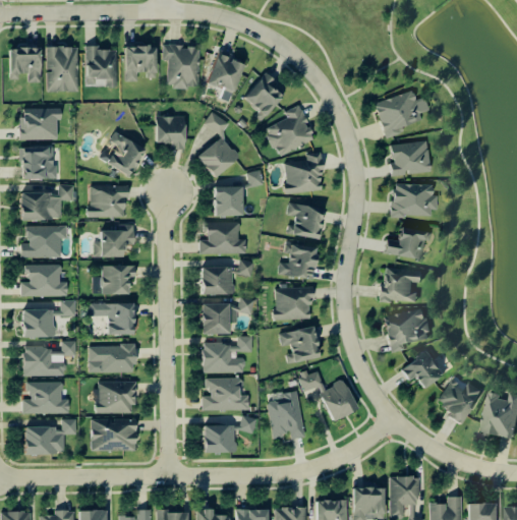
[(124,48),(134,48),(134,45),(148,45),(148,48),(155,48),(155,77),(147,77),(147,72),(136,72),(136,80),(124,81),(124,48)]
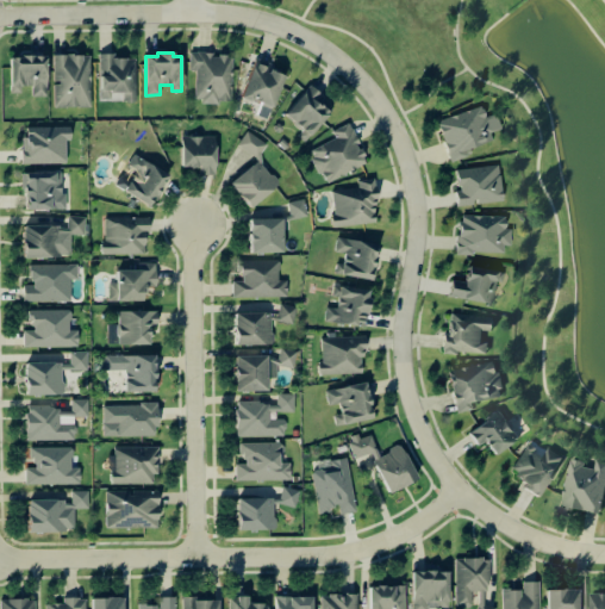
[(226,58),(234,58),(231,101),(219,100),(219,104),(201,104),(201,99),(195,99),(197,70),(189,70),(191,53),(214,54),(214,57),(218,57),(219,55),(226,55),(226,58)]
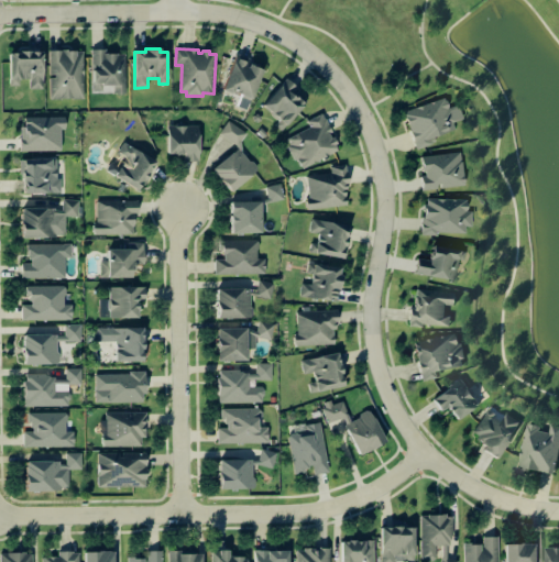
[(103,85),(103,90),(92,90),(92,54),(92,50),(106,50),(106,54),(125,54),(125,94),(114,94),(114,85),(103,85)]
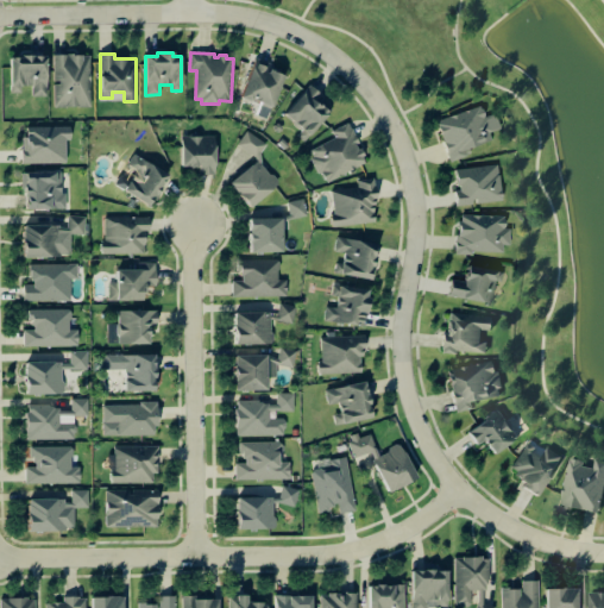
[(90,56),(90,107),(55,108),(55,56),(90,56)]
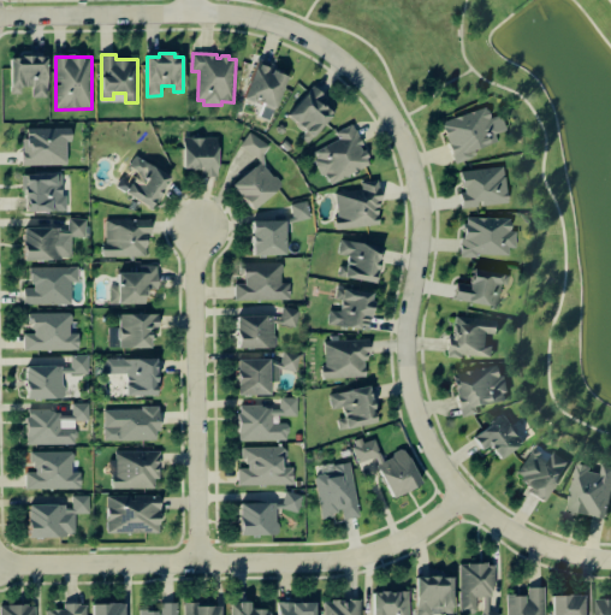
[(22,88),(22,94),(10,94),(10,59),(46,59),(47,98),(34,98),(33,88),(22,88)]
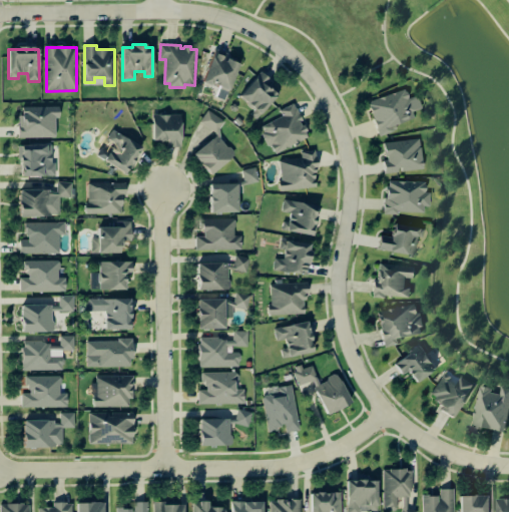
[(225,62),(226,59),(238,63),(228,90),(212,84),(211,86),(202,82),(215,49),(224,52),(221,61),(225,62)]
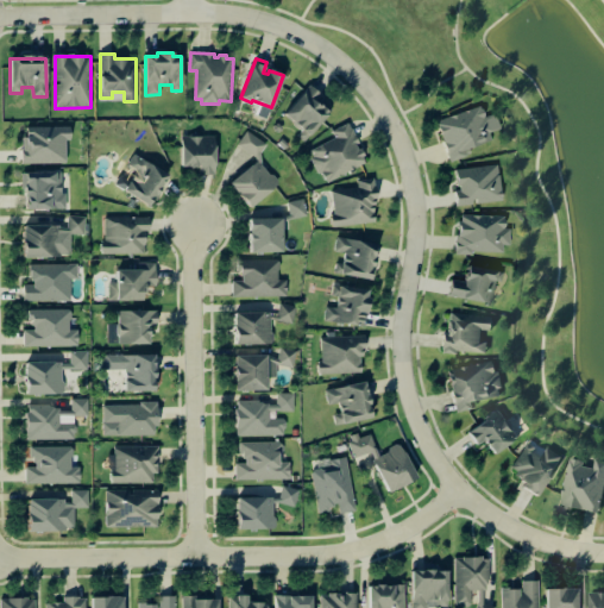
[(304,142),(297,136),(302,130),(284,114),(309,85),(322,95),(319,100),(331,110),(304,142)]
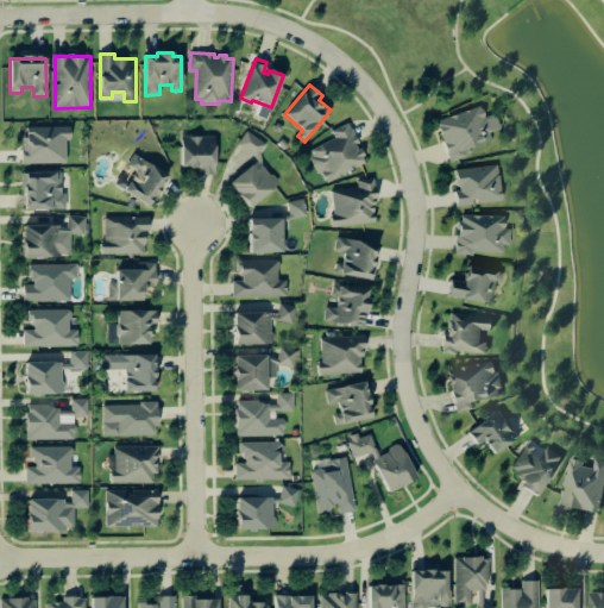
[(436,121),(480,106),(485,117),(496,113),(501,129),(490,133),(494,139),(466,149),(467,156),(451,162),(436,121)]
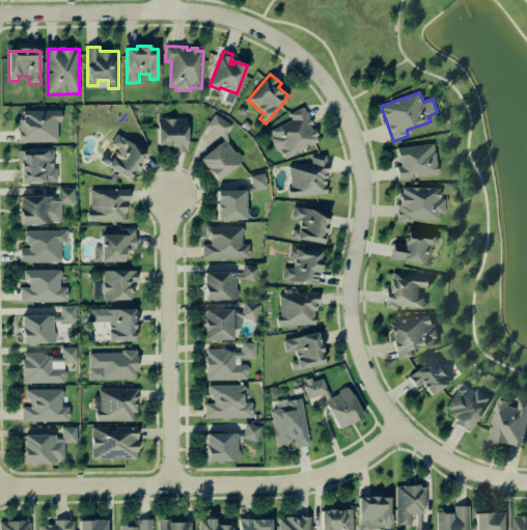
[(310,127),(312,131),(314,130),(317,136),(316,137),(319,142),(285,159),(281,150),(278,152),(271,138),(274,137),(272,131),(293,120),(289,114),(304,107),(313,124),(310,127)]
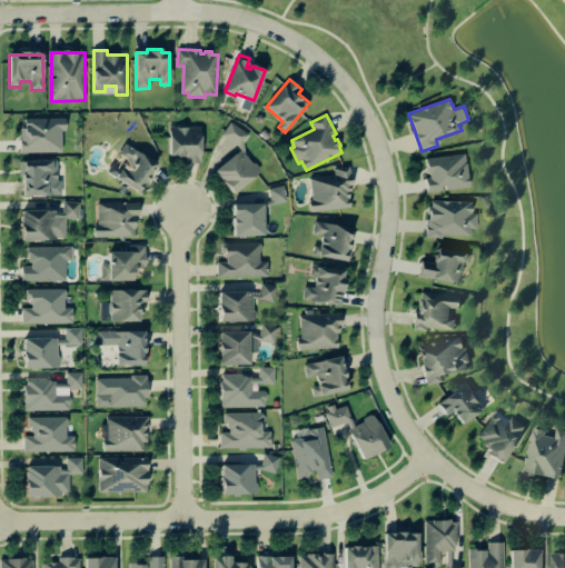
[(61,152),(20,152),(20,140),(21,140),(21,128),(25,128),(25,119),(66,118),(66,131),(61,131),(61,152)]
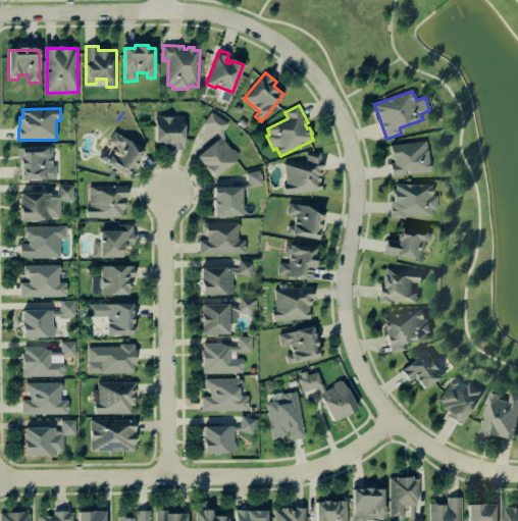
[(219,135),(203,123),(212,112),(228,123),(223,132),(224,142),(220,138),(219,138),(219,135)]
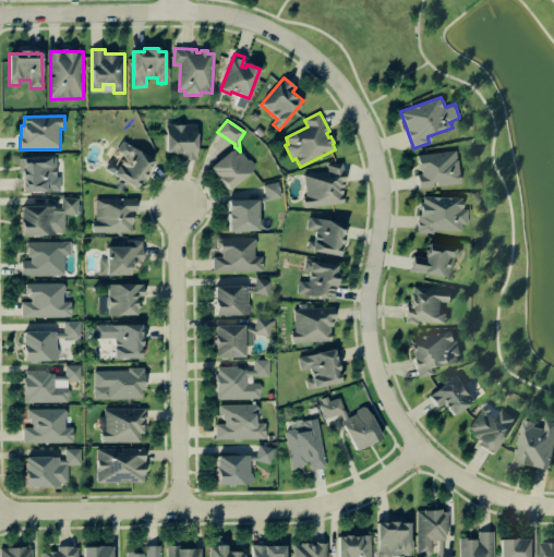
[(196,160),(182,160),(182,150),(181,150),(181,154),(166,154),(166,125),(196,125),(196,160)]
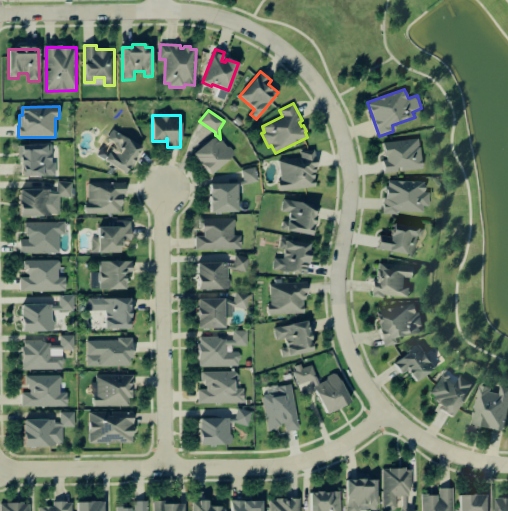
[(128,167),(125,173),(104,161),(99,158),(104,149),(109,152),(114,145),(106,140),(112,130),(141,147),(135,157),(137,159),(131,169),(128,167)]
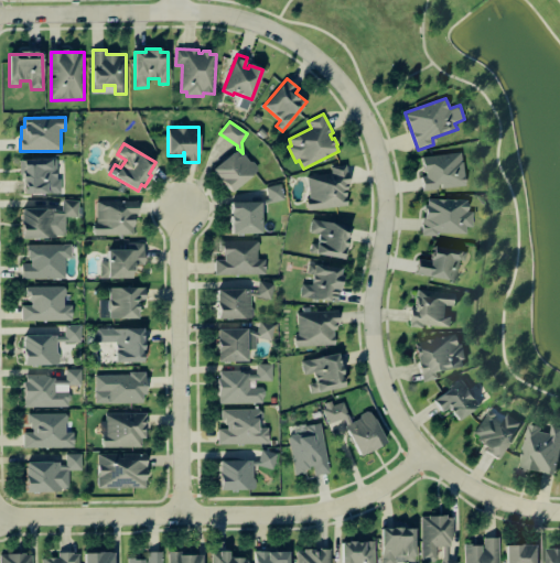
[(257,171),(230,193),(213,170),(237,149),(238,149),(243,153),(249,162),(254,162),(257,166),(257,171)]
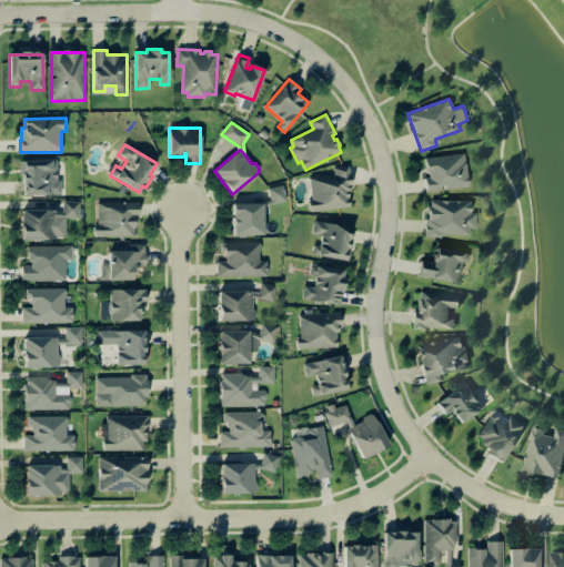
[(465,153),(470,186),(445,190),(445,185),(441,186),(442,190),(427,192),(425,178),(430,178),(430,173),(426,173),(425,159),(465,153)]
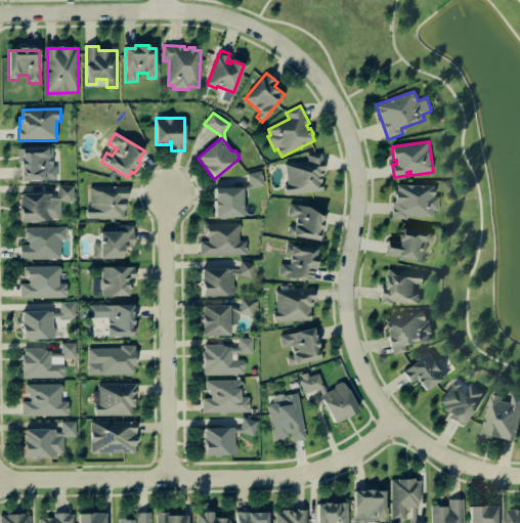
[(52,167),(56,167),(56,180),(22,180),(22,169),(19,169),(19,162),(18,162),(18,148),(52,148),(52,167)]
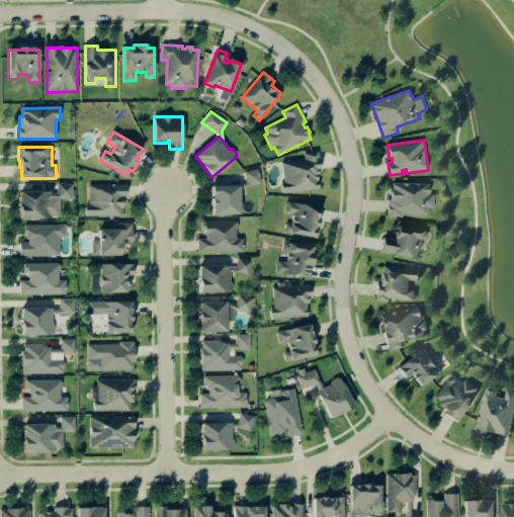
[(283,193),(281,183),(284,182),(282,162),(305,160),(305,154),(319,152),(321,170),(317,171),(319,189),(283,193)]
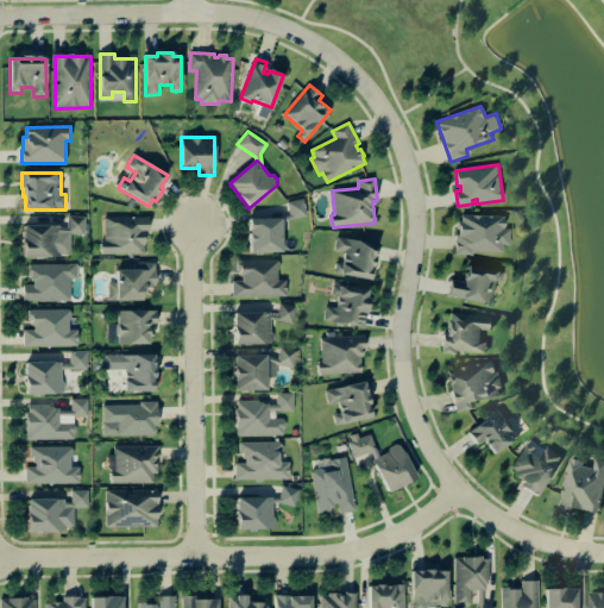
[(293,219),(281,224),(281,219),(290,215),(287,202),(303,199),(307,215),(293,219)]
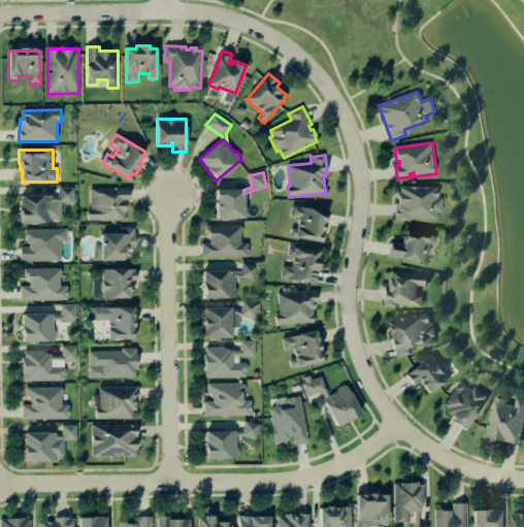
[(437,198),(444,198),(443,212),(437,212),(436,219),(411,218),(411,221),(395,220),(396,203),(398,203),(398,192),(400,192),(401,186),(438,188),(437,198)]
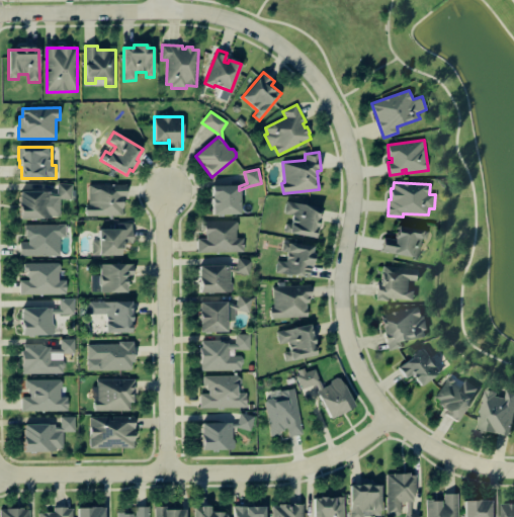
[(72,185),(71,199),(58,198),(50,198),(50,193),(58,194),(59,184),(72,185)]
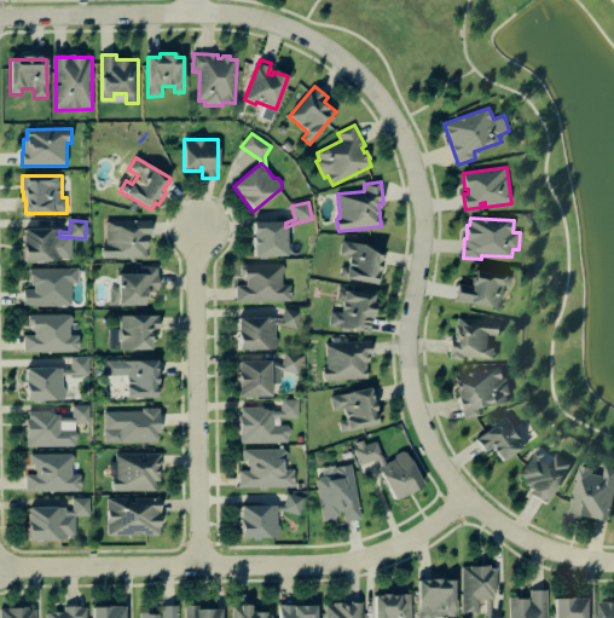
[(108,259),(104,259),(103,244),(108,244),(106,221),(151,220),(151,236),(146,237),(146,258),(108,259)]
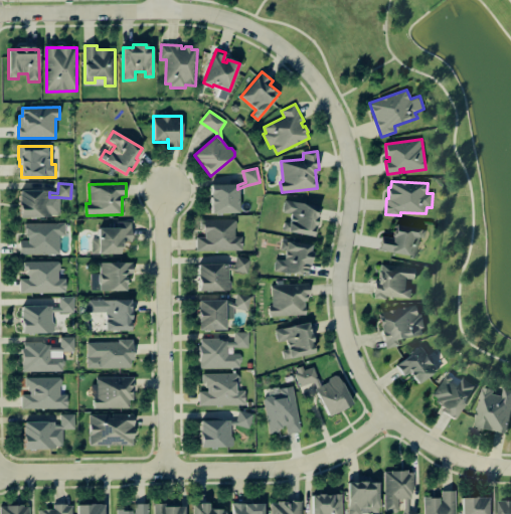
[(238,213),(211,213),(210,185),(237,185),(237,189),(238,213)]
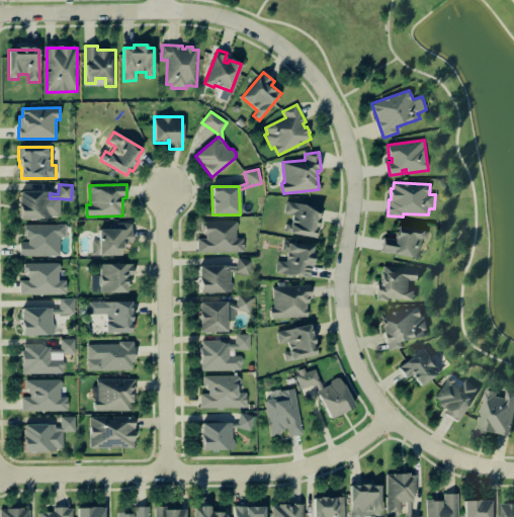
[(50,192),(50,193),(50,198),(51,207),(53,210),(53,216),(51,219),(20,219),(19,192),(50,192)]
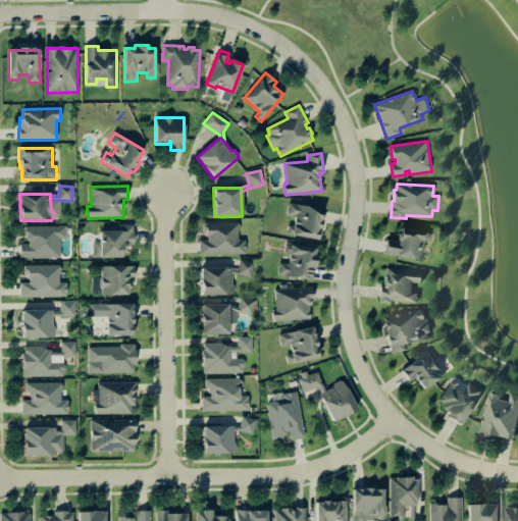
[(320,240),(287,233),(288,225),(294,226),(295,217),(287,215),(289,204),(323,210),(320,227),(322,227),(320,240)]
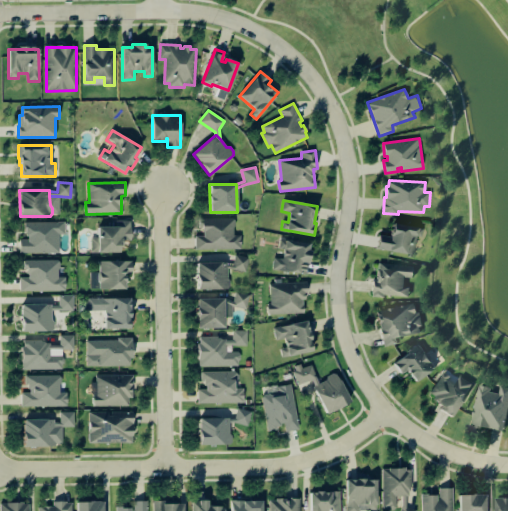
[(205,232),(202,233),(202,219),(233,218),(236,220),(236,226),(234,228),(234,236),(241,235),(241,249),(196,250),(196,236),(205,236),(205,232)]
